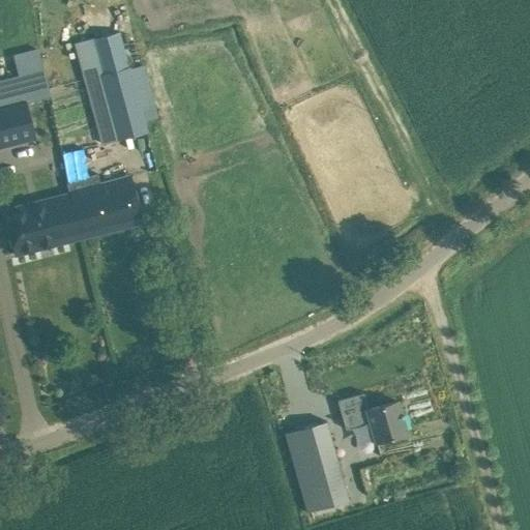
[(143,64),(130,68),(128,69),(119,32),(92,39),(97,60),(101,77),(100,77),(118,140),(148,133),(142,109),(154,106),(143,64)]
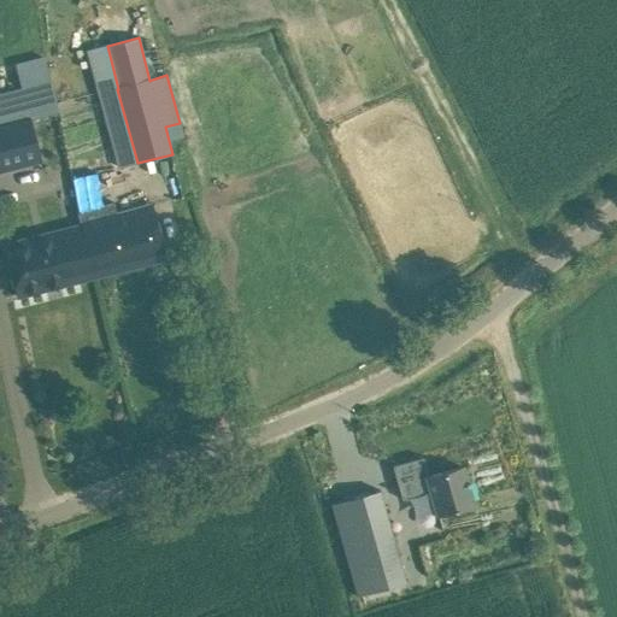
[(22,88),(0,93),(0,171),(41,162),(30,118),(58,111),(50,81),(22,88)]
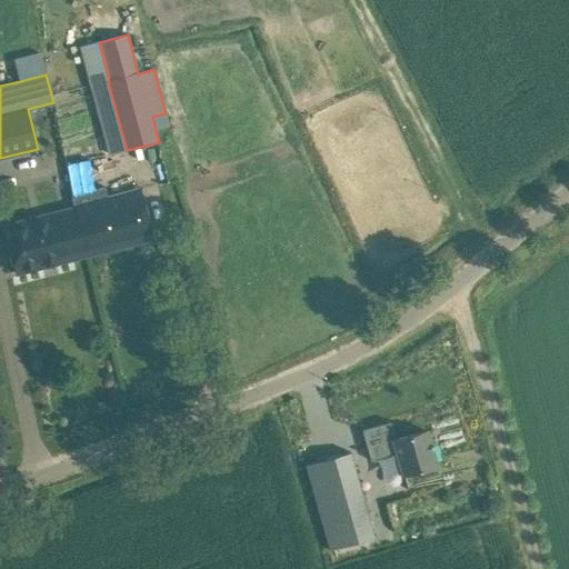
[(105,186),(73,193),(77,206),(89,253),(152,238),(147,216),(139,189),(110,197),(107,197),(105,186)]
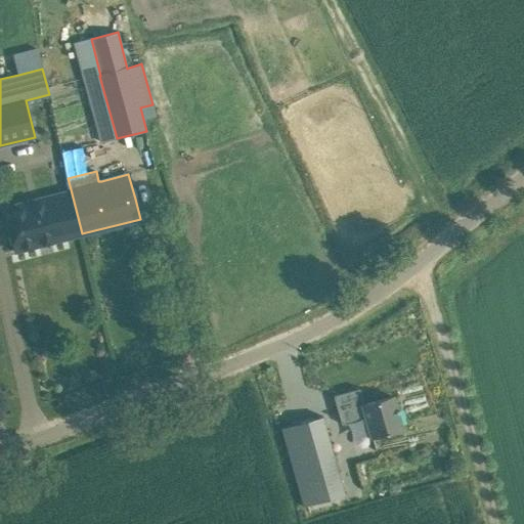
[(71,189),(2,207),(9,231),(14,252),(82,233),(71,189)]
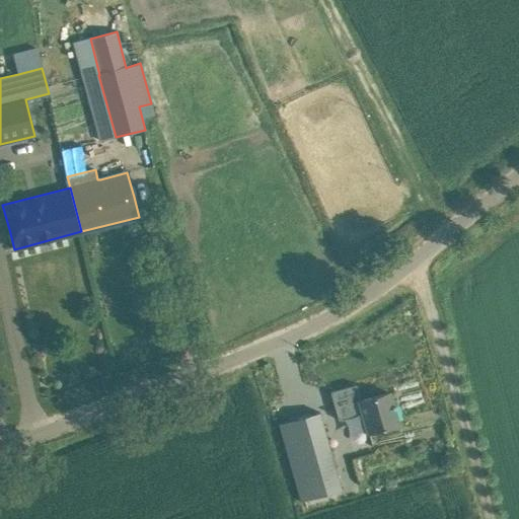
[(356,384),(329,391),(338,420),(363,413),(368,432),(397,424),(388,392),(360,400),(356,384)]
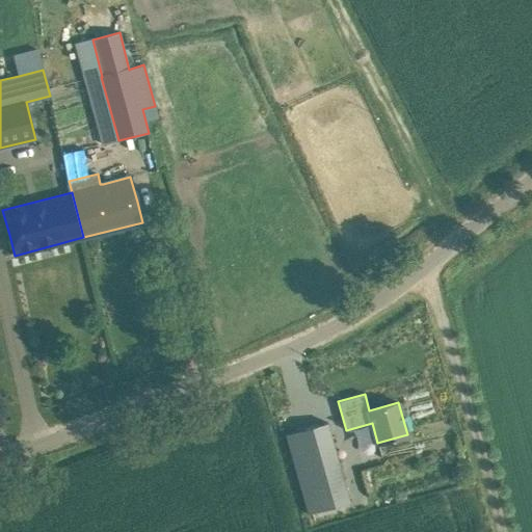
[(326,422),(285,433),(308,513),(349,502),(326,422)]
